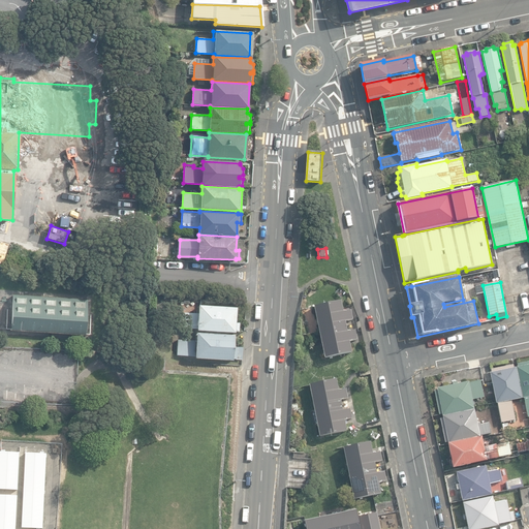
[(6,329),(89,334),(89,320),(87,320),(88,300),(13,294),(12,315),(7,315),(6,329)]
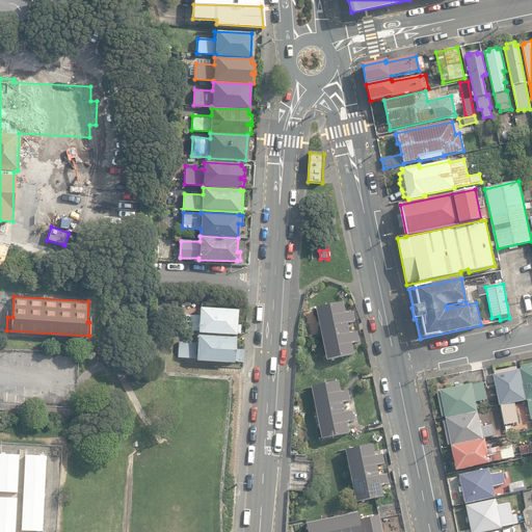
[(316,309),(326,360),(354,354),(351,343),(360,342),(357,333),(350,334),(348,323),(355,322),(353,313),(345,314),(343,302),(316,309)]
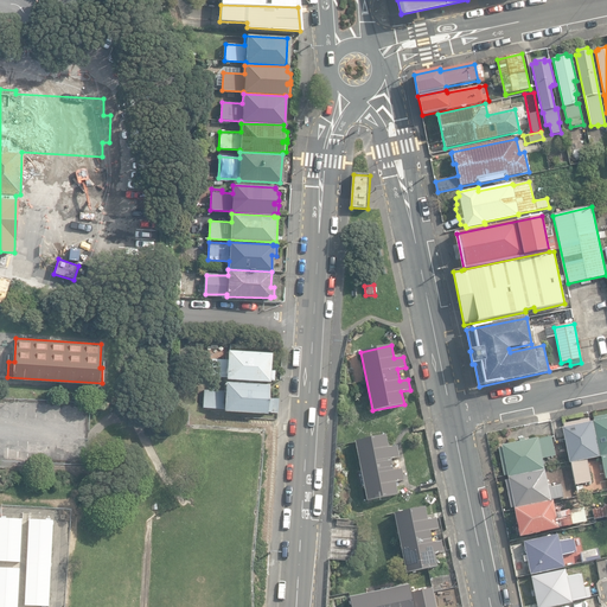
[(225,378),(268,381),(268,379),(274,379),(274,370),(269,370),(270,352),(228,350),(227,359),(206,358),(205,375),(225,376),(225,378)]
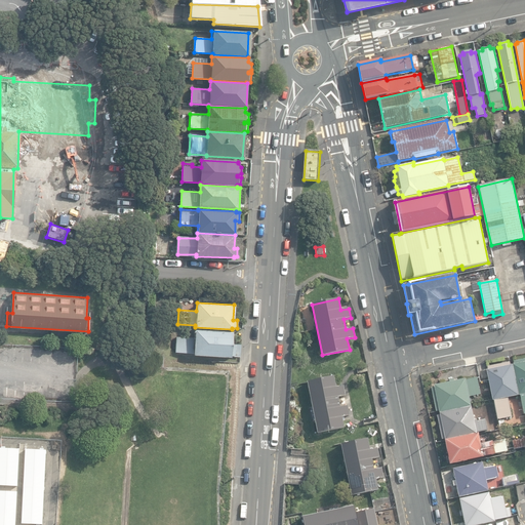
[(194,355),(230,357),(230,356),(235,356),(236,345),(235,345),(231,345),(232,332),(195,330),(195,337),(176,336),(175,352),(194,353),(194,355)]
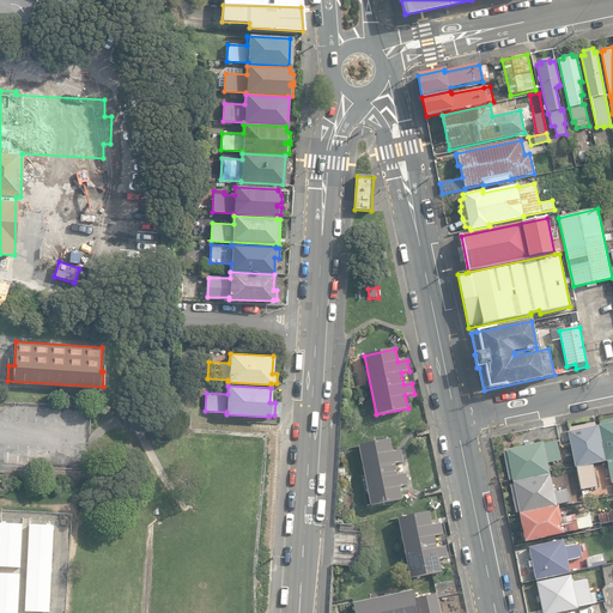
[(607,461),(612,484),(612,483),(612,419),(600,423),(600,425),(598,426),(606,461),(607,461)]
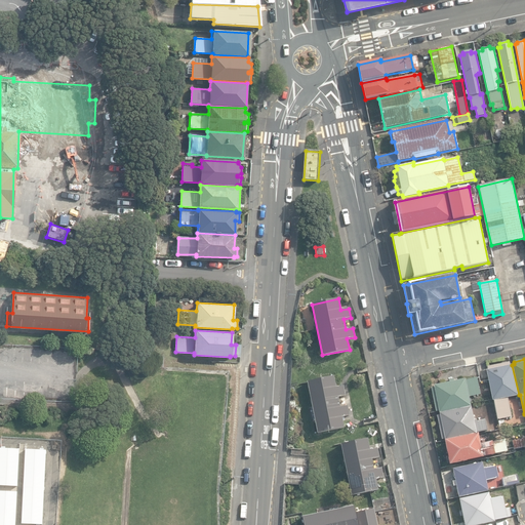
[(493,400),(497,419),(512,417),(508,398),(518,396),(511,365),(510,365),(510,362),(487,366),(488,369),(486,370),(492,401),(493,400)]
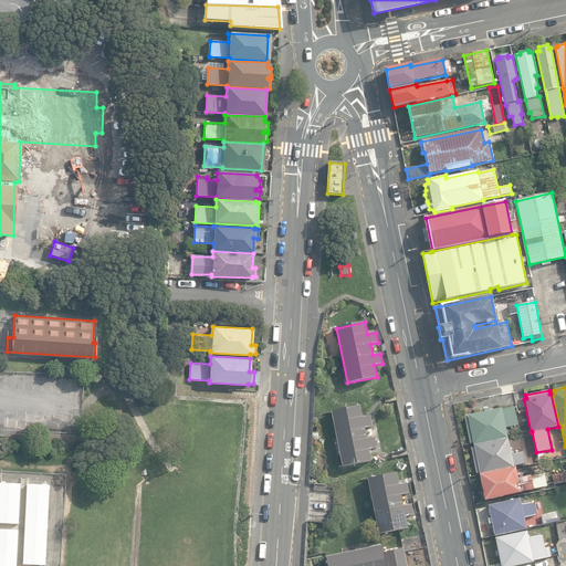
[(332,412),(343,467),(371,461),(369,449),(377,448),(375,438),(367,439),(365,428),(373,427),(370,416),(363,418),(360,407),(332,412)]
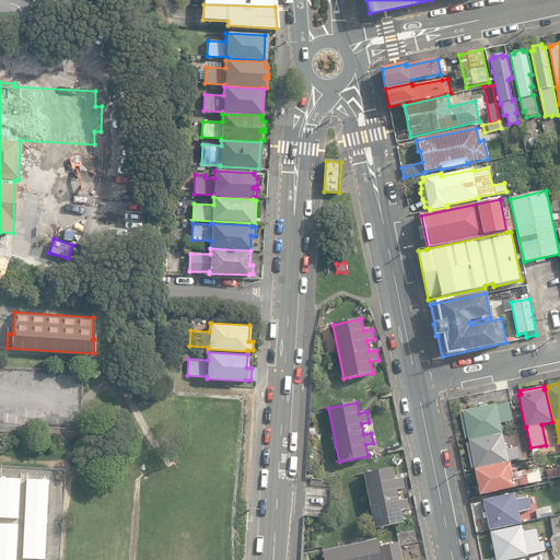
[(468,439),(468,441),(502,433),(500,423),(512,421),(509,403),(497,406),(496,404),(463,410),(463,412),(461,413),(465,439),(468,439)]
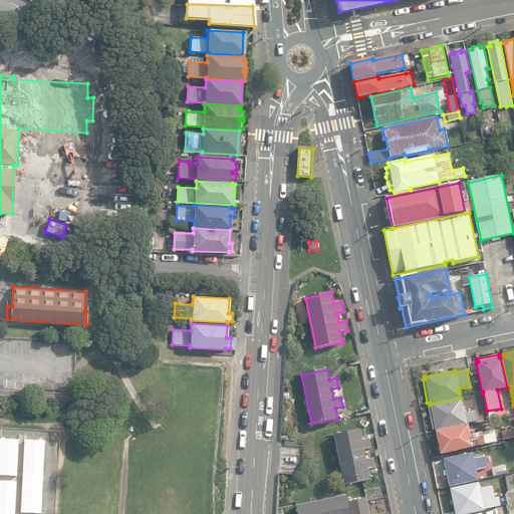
[(436,430),(436,431),(467,425),(466,424),(477,422),(475,411),(468,413),(467,411),(464,411),(461,398),(430,405),(431,407),(429,407),(433,430),(436,430)]
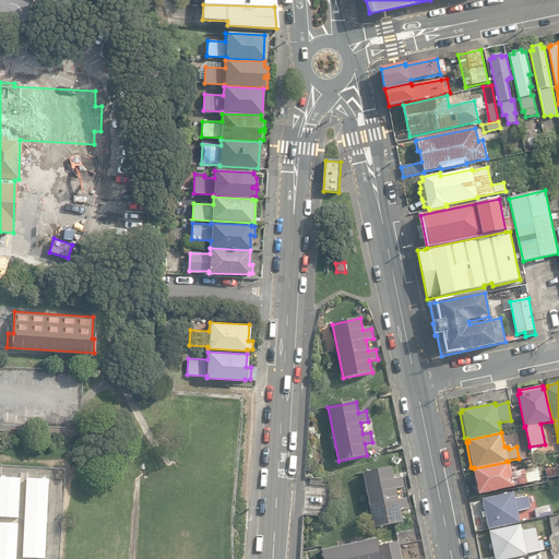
[(473,470),(478,495),(539,482),(537,468),(516,472),(515,466),(510,467),(509,462),(508,462),(474,468),(473,470)]
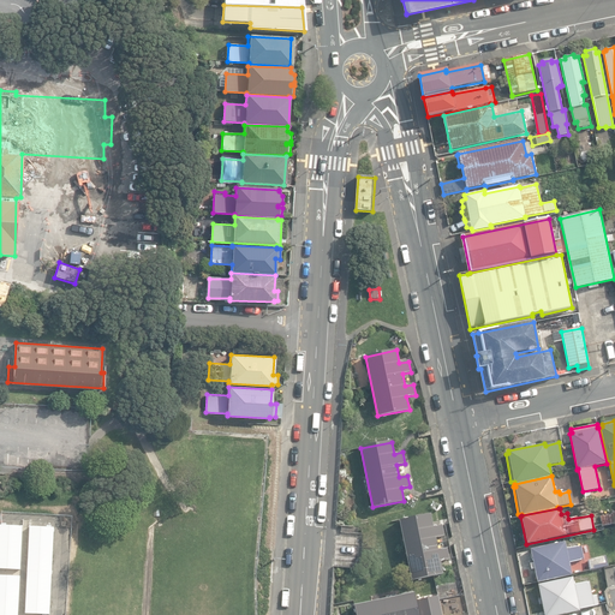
[(614,513),(601,515),(602,526),(614,524),(614,513)]
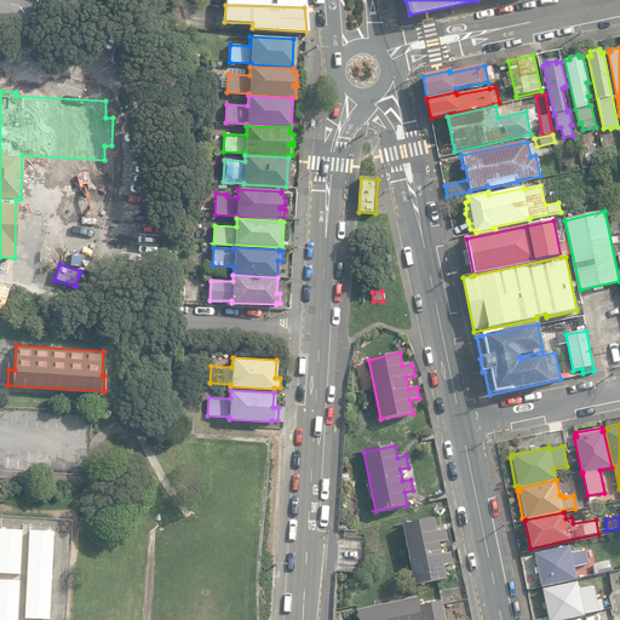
[(403,524),(415,585),(447,579),(445,566),(453,564),(451,552),(442,555),(440,543),(448,540),(446,529),(437,530),(435,518),(403,524)]
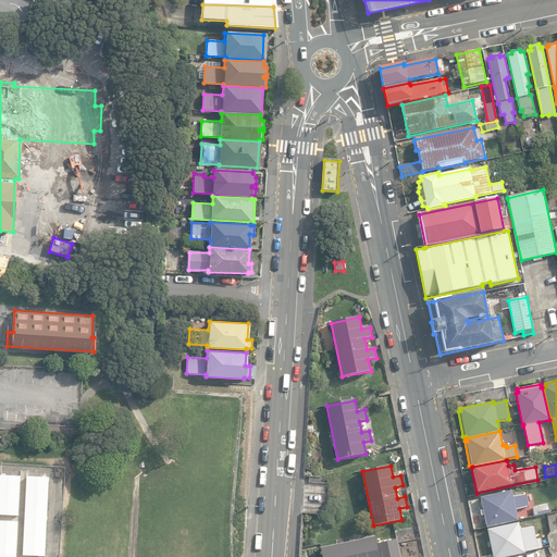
[(484,515),(486,527),(487,527),(518,520),(516,509),(529,507),(527,494),(516,496),(516,494),(512,494),(512,491),(481,497),(483,509),(480,510),(481,516),(484,515)]
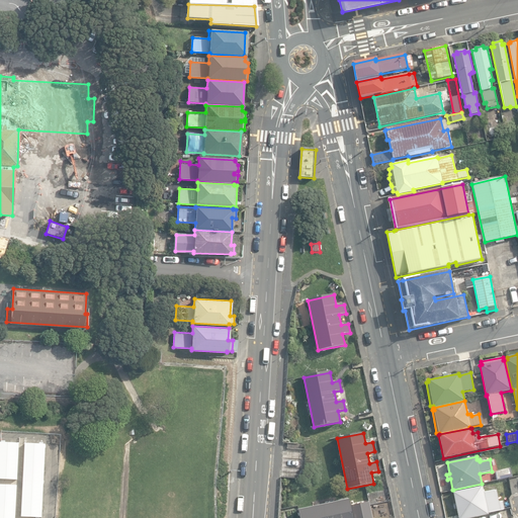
[(495,471),(497,480),(512,477),(510,468),(495,471)]
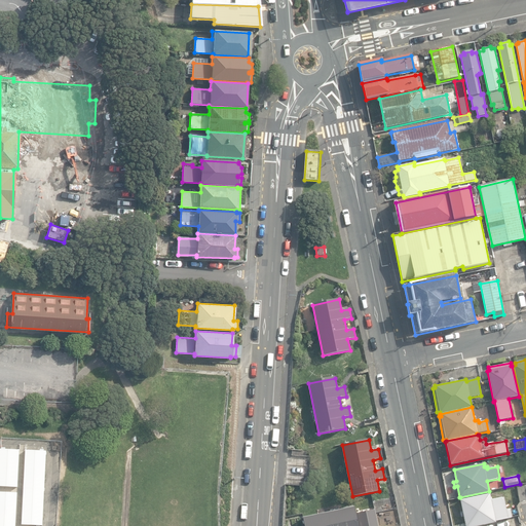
[(463,518),(464,525),(479,525),(496,523),(496,521),(512,518),(511,510),(506,511),(503,497),(491,500),(490,494),(460,499),(462,512),(460,512),(461,518),(463,518)]
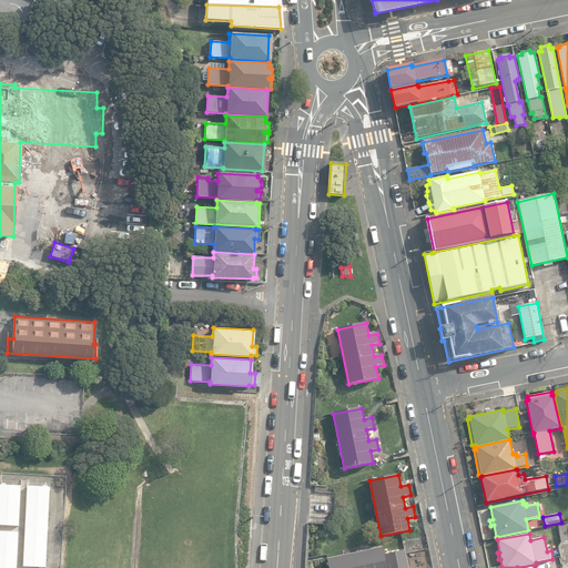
[(386,567),(383,547),(327,559),(328,567),(386,567)]
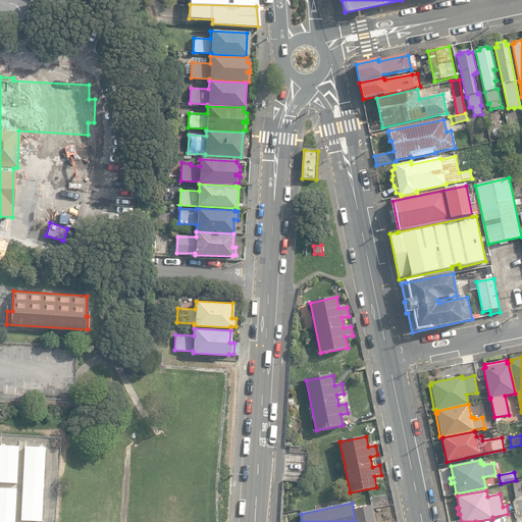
[(353,510),(356,521),(374,521),(371,506),(353,510)]
